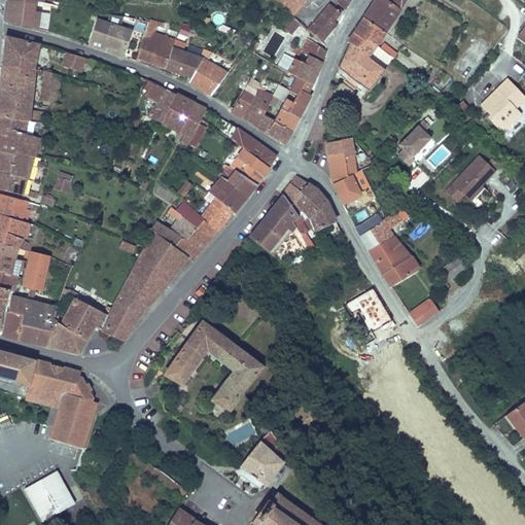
[(33,8),(34,1),(34,0),(7,0),(7,1),(33,8)]
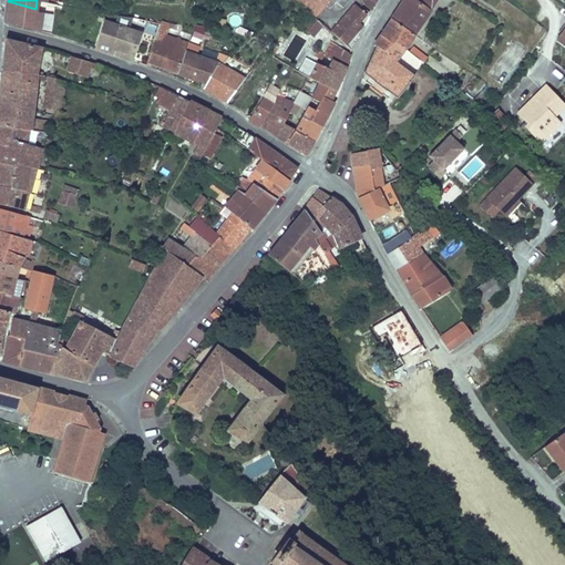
[(297,0),(310,11),(315,14),(327,0),(334,0),(338,3),(341,0),(297,0)]
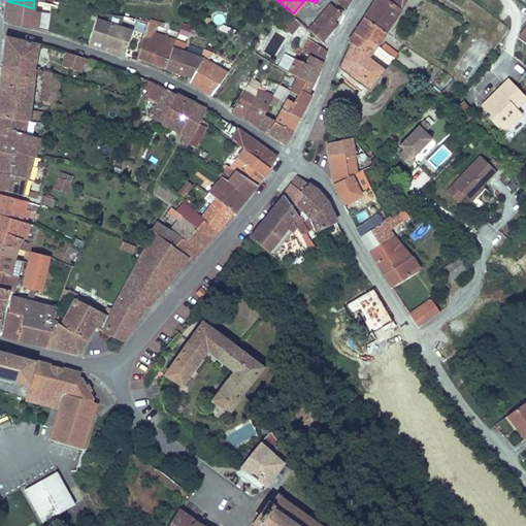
[(375,0),(364,17),(387,32),(406,0),(375,0)]
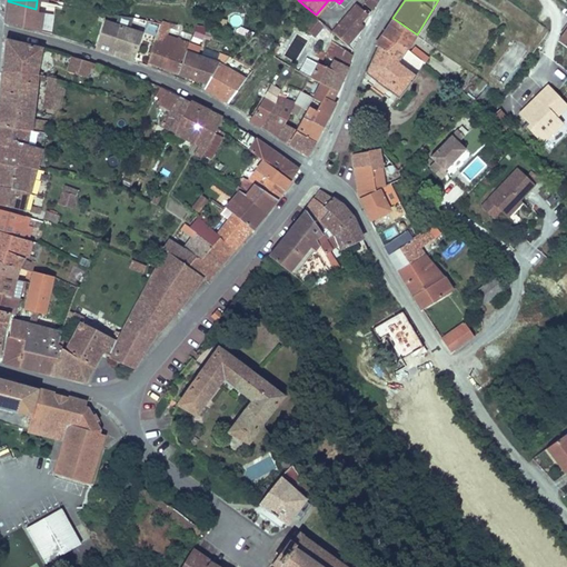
[(43,11),(36,9),(8,1),(6,21),(41,30),(43,11)]
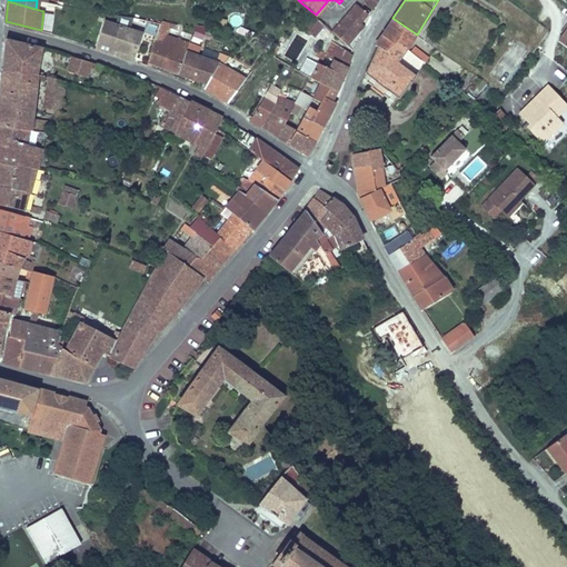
[(56,11),(60,12),(61,8),(57,7),(57,5),(46,2),(37,1),(36,9),(43,11),(56,13),(56,11)]
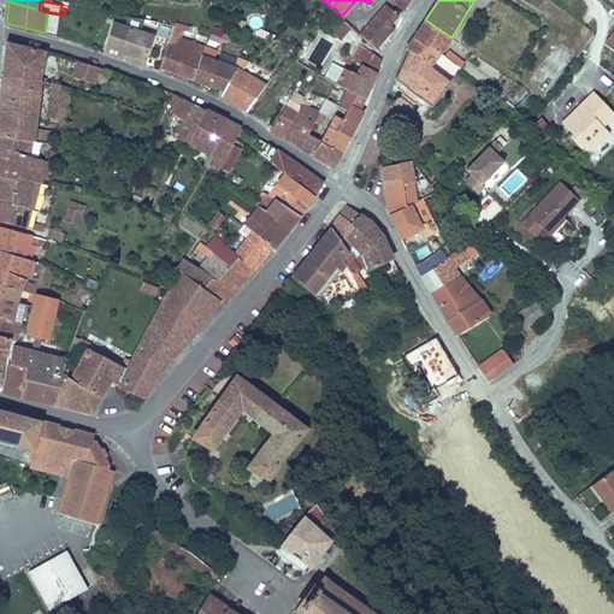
[(395,23),(394,22),(400,15),(385,3),(360,33),(379,49),(387,41),(384,40),(390,31),(389,30),(395,23)]
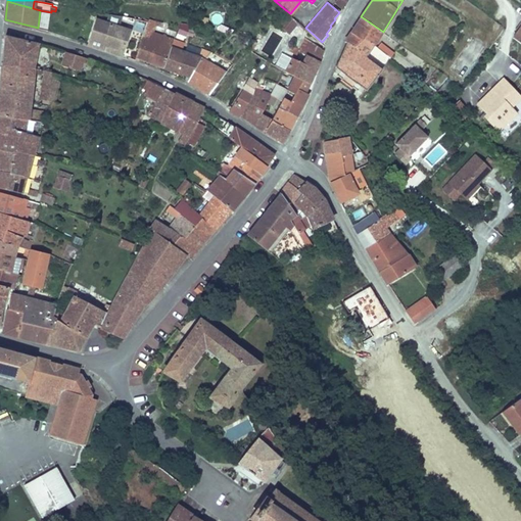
[(38,28),(48,29),(51,12),(40,10),(38,28)]
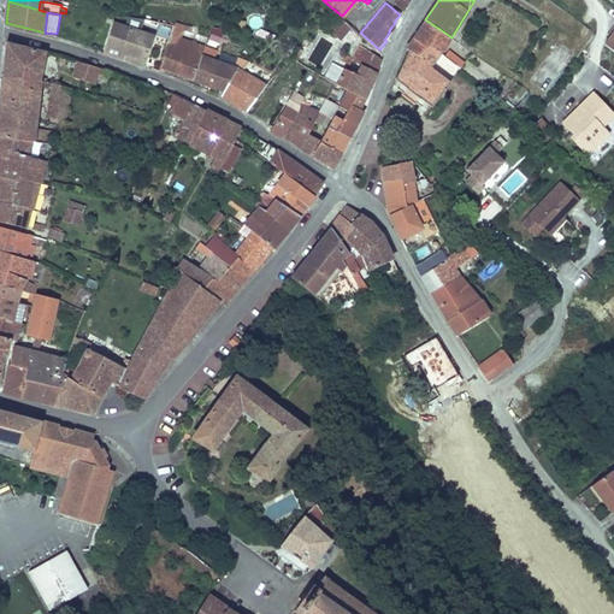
[(352,27),(342,16),(337,12),(326,27),(342,40),(352,27)]
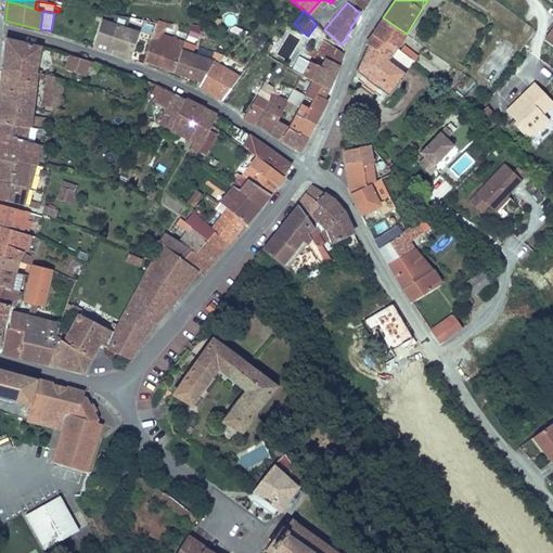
[(223,27),(226,20),(214,17),(211,24),(223,27)]
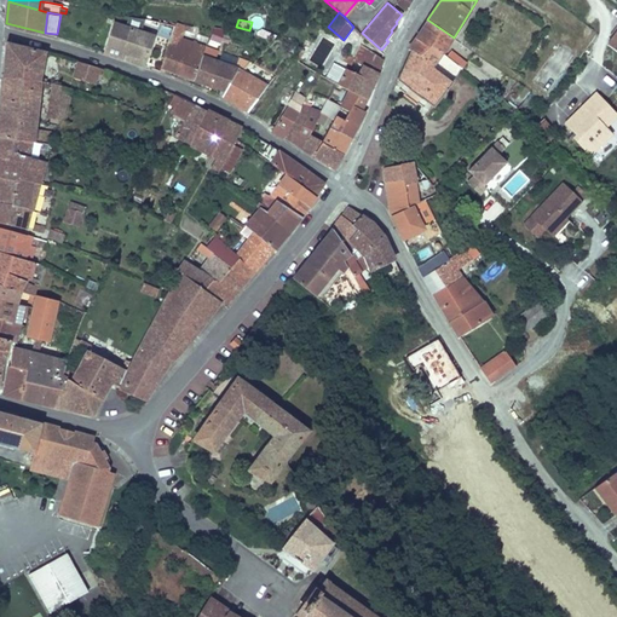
[(448,47),(454,38),(427,19),(414,36),(426,44),(444,52),(448,47)]
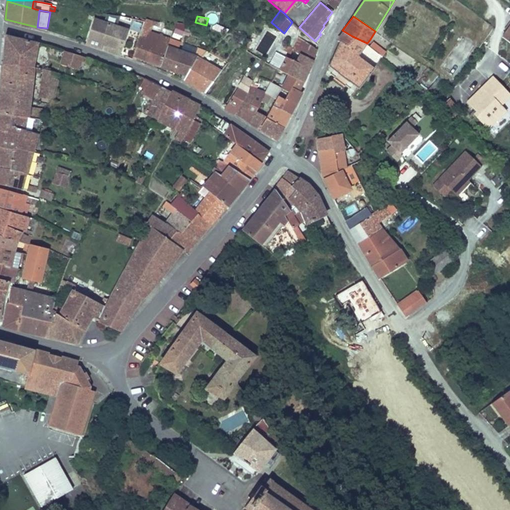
[(119,46),(125,28),(94,17),(85,41),(102,46),(103,41),(119,46)]
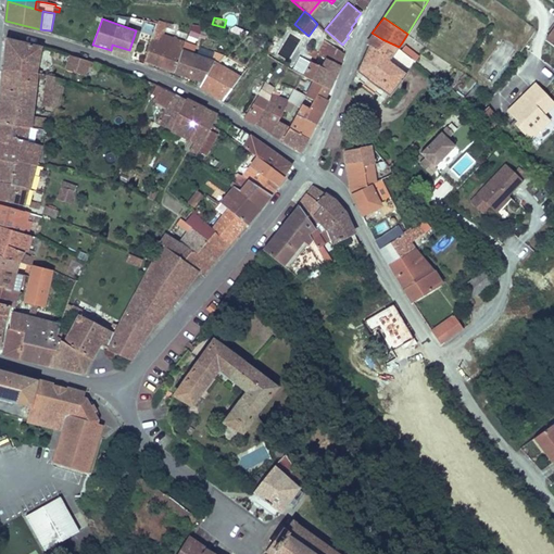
[(158,25),(165,28),(168,23),(160,20),(159,22),(158,25)]
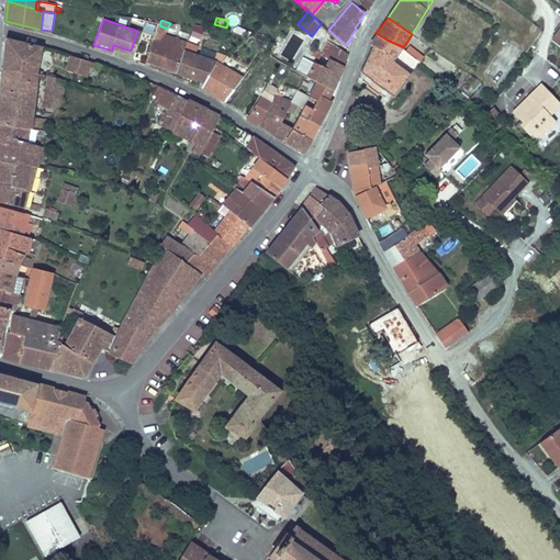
[(203,38),(204,25),(193,24),(192,36),(203,38)]
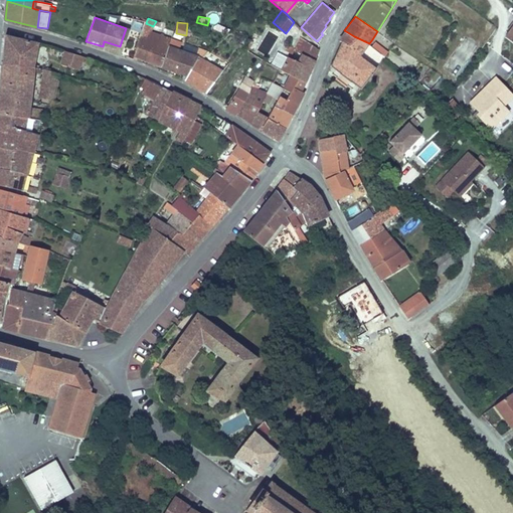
[(172,40),(151,32),(153,26),(146,23),(135,54),(164,64),(172,40)]
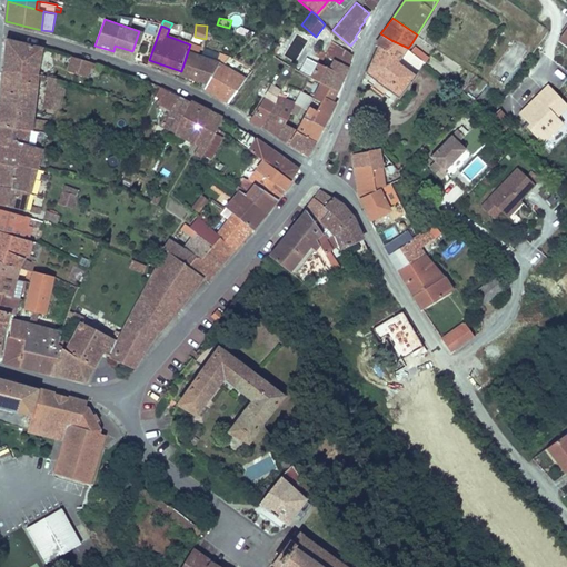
[(376,46),(384,50),(391,40),(380,33),(374,45),(376,46)]
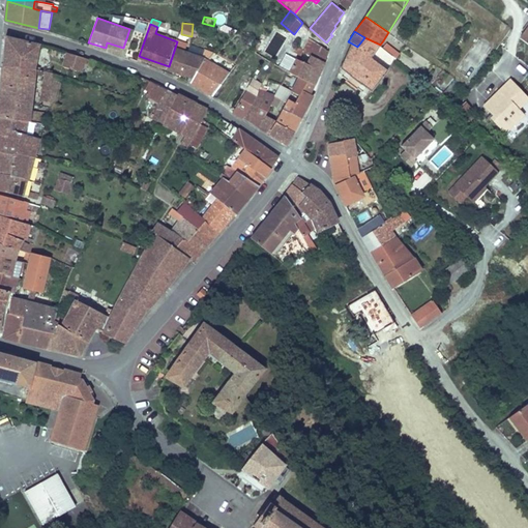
[(311,90),(321,65),(327,45),(306,32),(293,49),(300,52),(302,49),(312,53),(306,61),(297,56),(291,53),(286,51),(277,65),(285,69),(295,74),(292,81),(297,84),(311,90)]
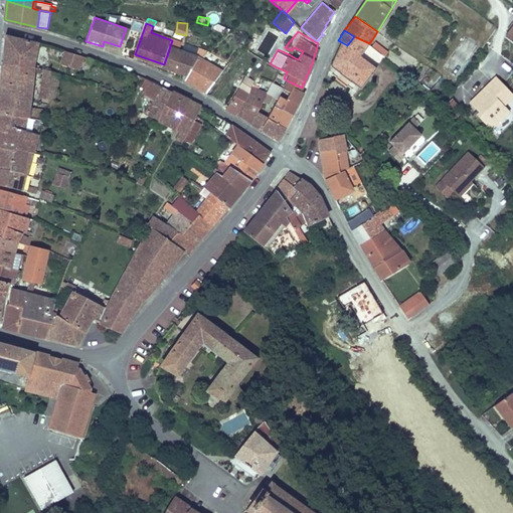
[(31,64),(39,41),(5,32),(2,62),(31,64)]
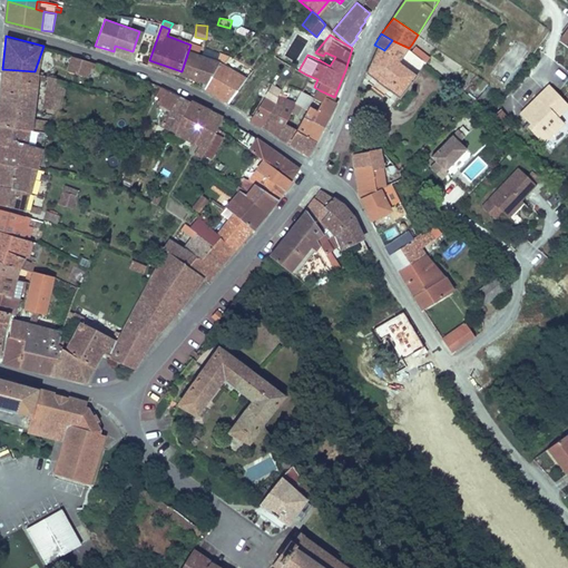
[(418,74),(400,61),(409,48),(392,40),(384,50),(376,46),(364,72),(378,82),(389,90),(400,98),(418,74)]
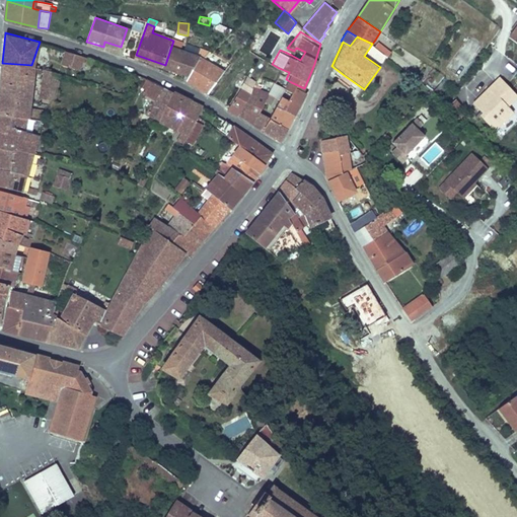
[(205,48),(201,55),(182,48),(185,42),(174,39),(173,41),(165,65),(191,73),(202,55),(205,57),(209,50),(205,48)]
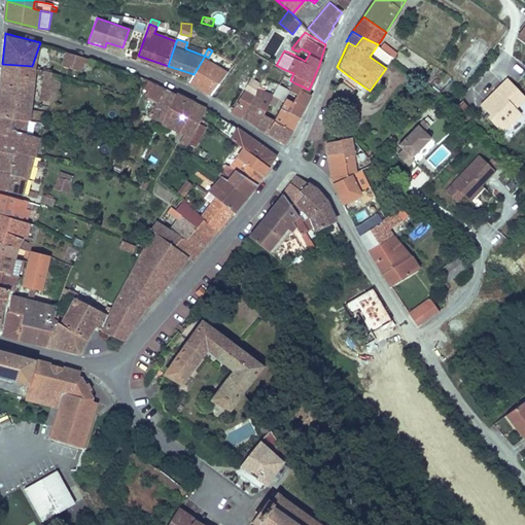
[(395,57),(397,53),(381,40),(378,44),(395,57)]
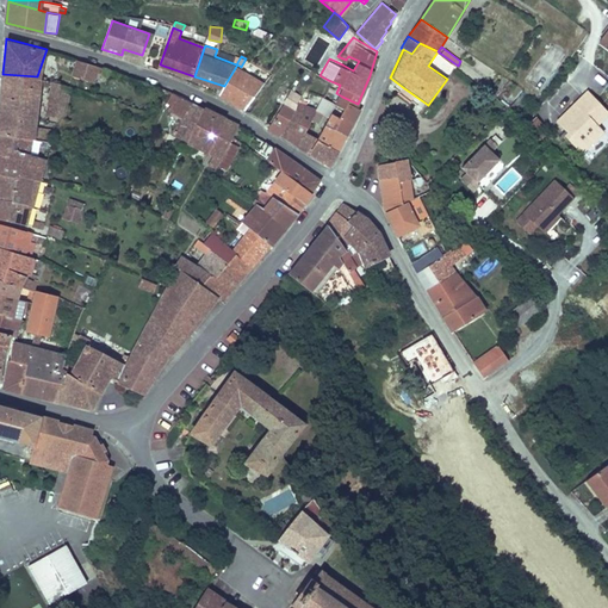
[(122,55),(140,61),(142,55),(123,49),(122,55)]
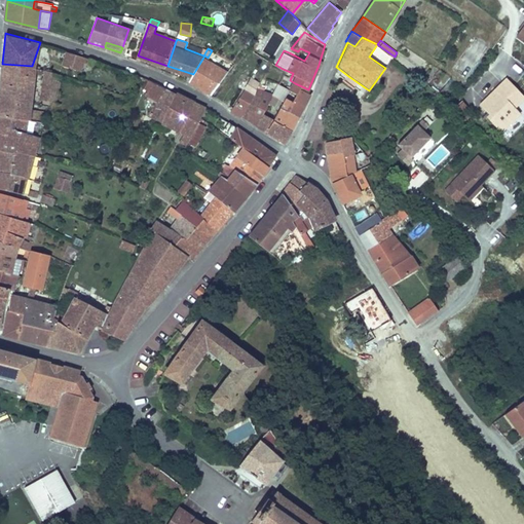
[(59,62),(63,63),(67,51),(58,48),(55,53),(61,55),(59,62)]
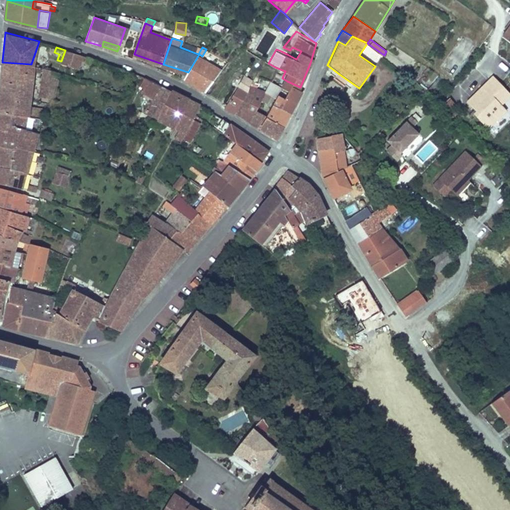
[(379,61),(383,55),(372,47),(368,54),(379,61)]
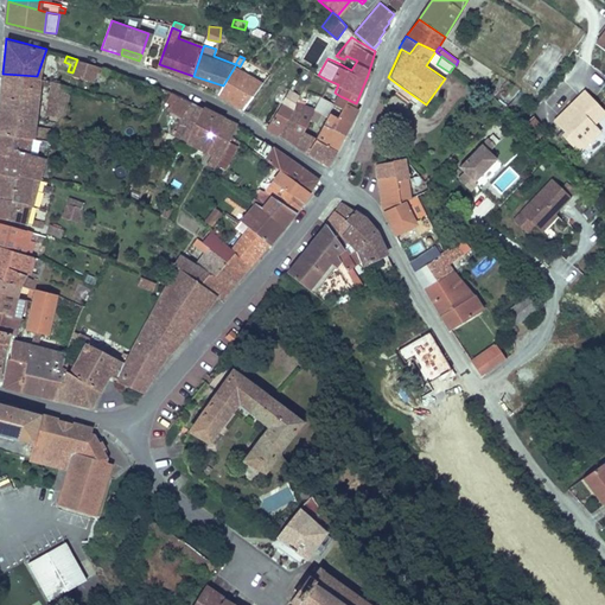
[(81,75),(94,80),(97,67),(77,59),(72,72),(81,75)]
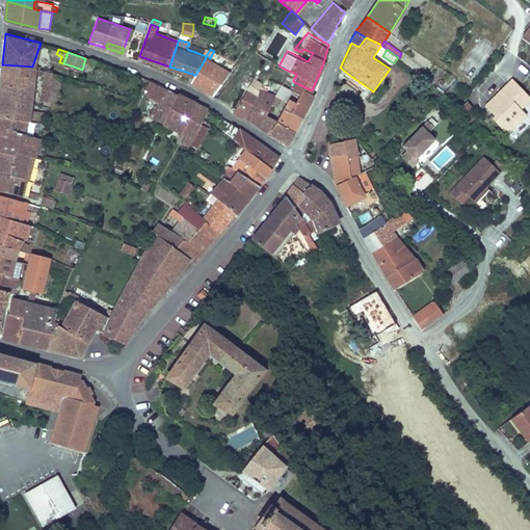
[(45,70),(49,71),(52,60),(43,56),(40,68),(45,70)]
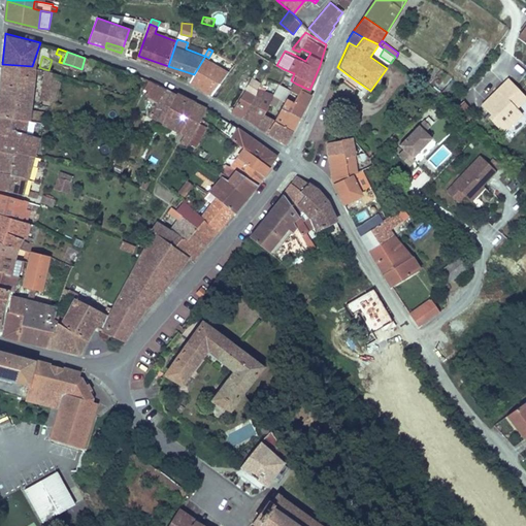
[(191,80),(214,95),(229,72),(208,58),(205,56),(194,74),(191,80)]
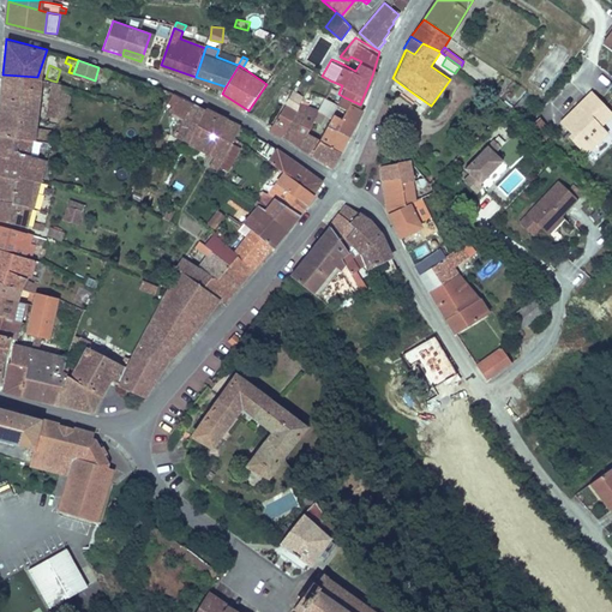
[(70,87),(72,77),(73,73),(69,72),(60,70),(57,82),(70,87)]
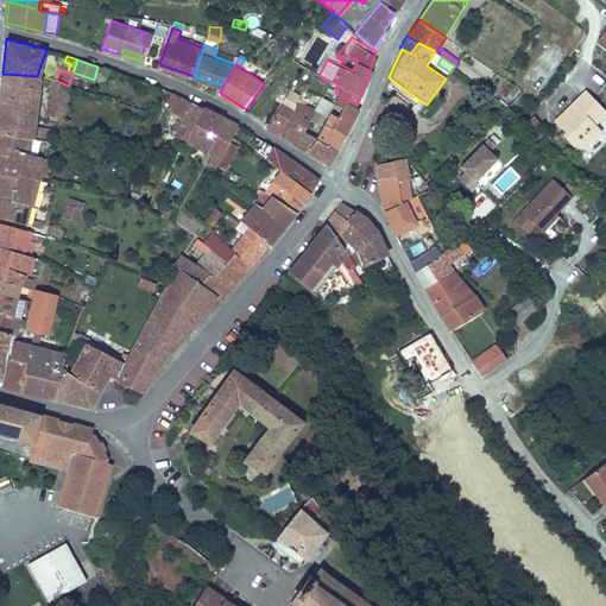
[(0,105),(0,132),(31,138),(37,82),(37,76),(2,74),(0,105)]
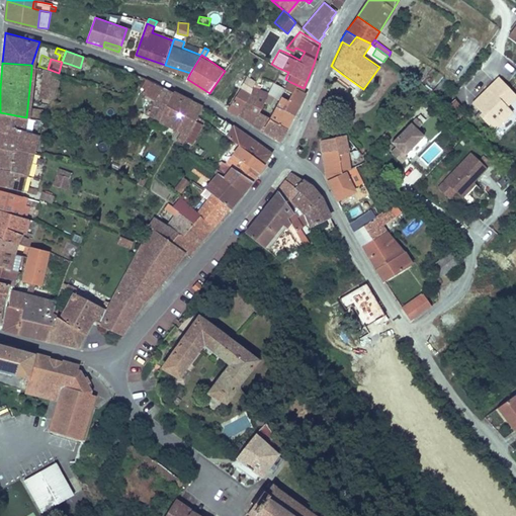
[(31,70),(43,74),(44,68),(38,66),(31,65),(31,70)]
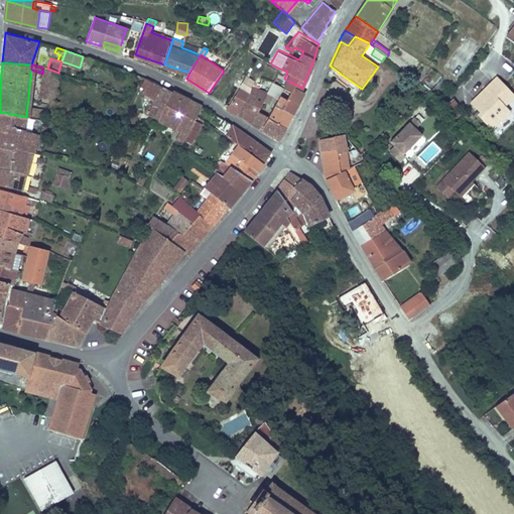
[(50,97),(53,98),(58,73),(47,69),(43,68),(42,74),(39,94),(50,97)]
